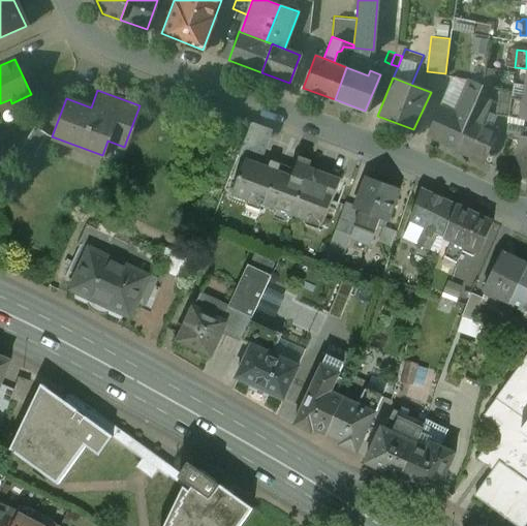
[(475,101),(460,94),(455,105),(458,106),(456,111),(468,117),(475,101)]
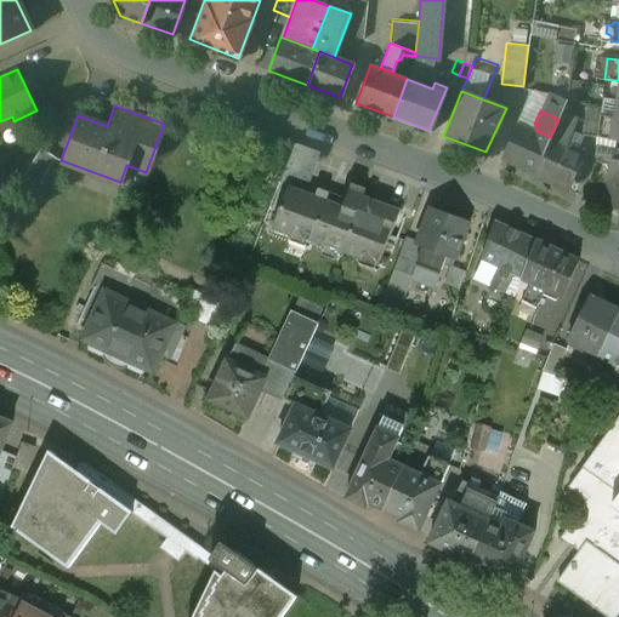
[(615,118),(600,115),(597,133),(613,136),(615,118)]
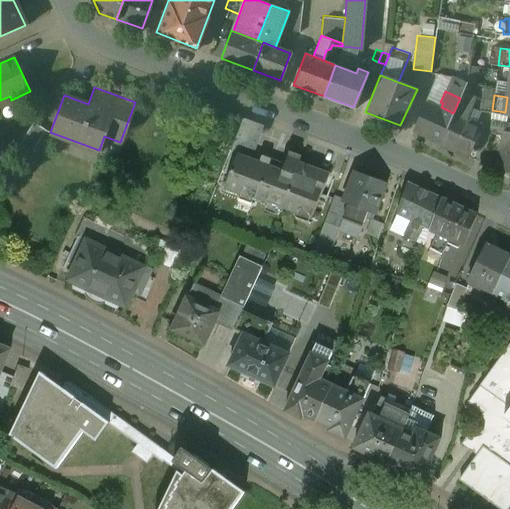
[(474,105),(460,98),(453,113),(465,118),(466,115),(469,116),(474,105)]
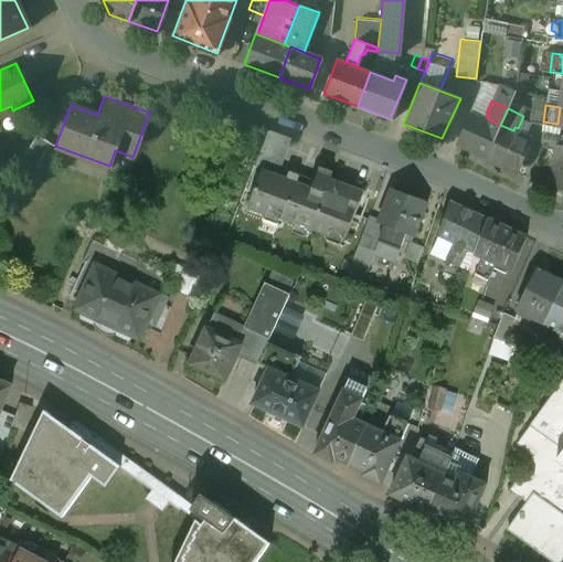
[(487,118),(470,110),(456,144),(486,157),(500,125),(487,118)]
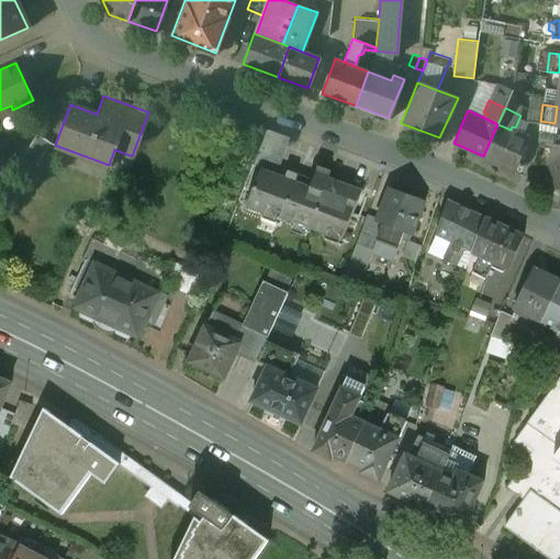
[(511,130),(497,124),(483,156),(512,170),(527,137),(511,130)]
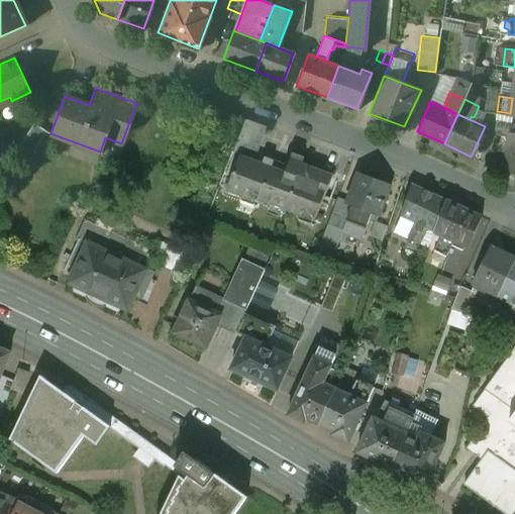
[(266,125),(244,117),(231,150),(239,153),(253,159),(266,125)]
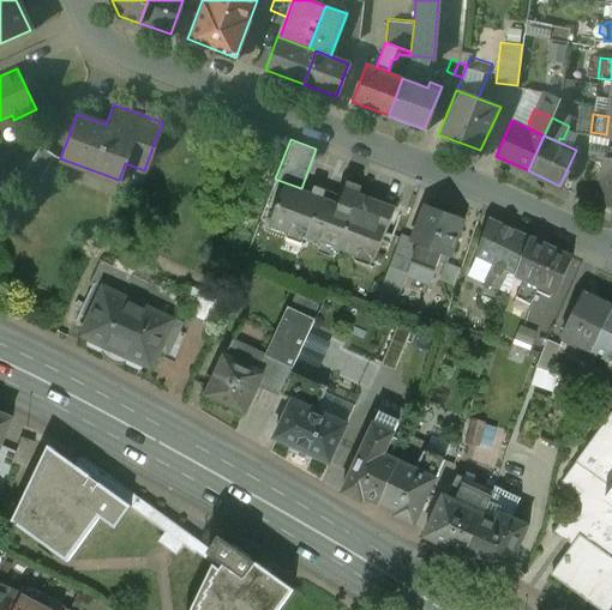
[(40,143),(16,179),(30,188),(54,152),(40,143)]
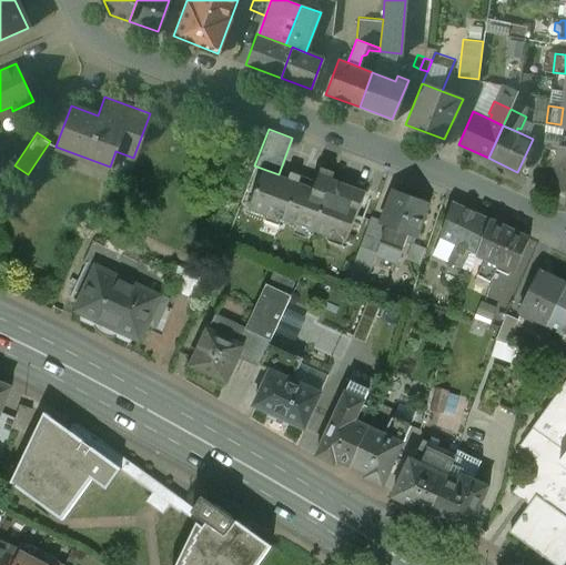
[(565,144),(557,142),(551,188),(564,190),(563,192),(565,194),(565,144)]
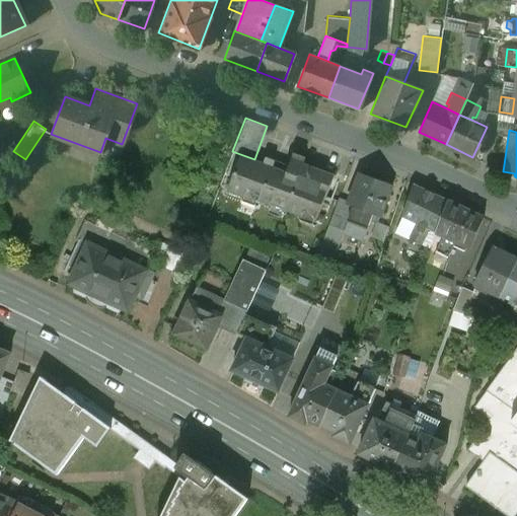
[(304,156),(293,151),(285,170),(254,159),(240,154),(226,190),(243,196),(245,191),(259,196),(257,199),(315,220),(324,195),(325,196),(334,173),(302,161),(304,156)]
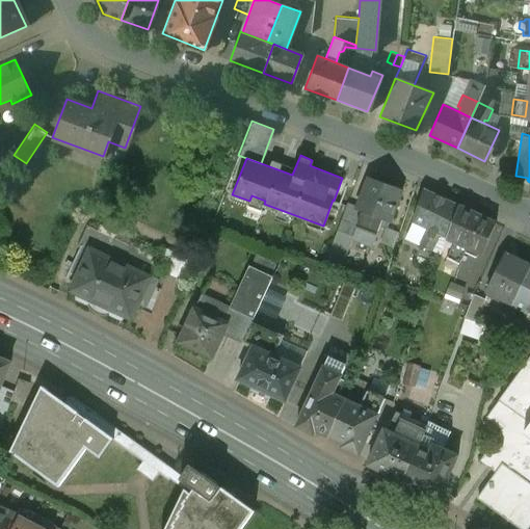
[(401,188),(368,176),(355,209),(361,211),(381,219),(389,221),(401,188)]
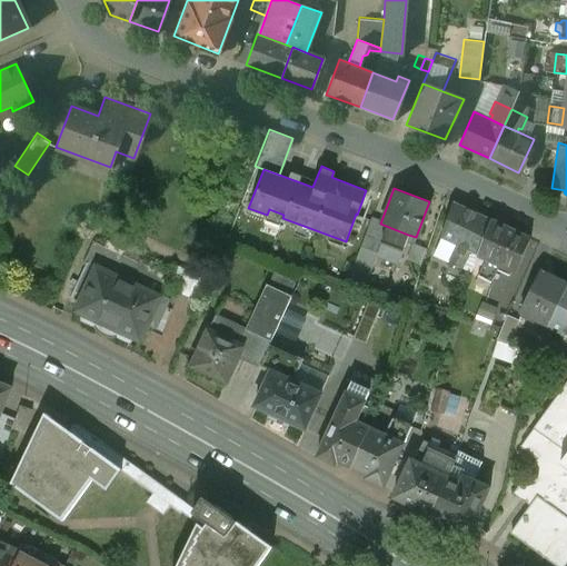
[(491,219),(453,201),(440,236),(441,237),(457,244),(470,250),(478,254),(491,219)]
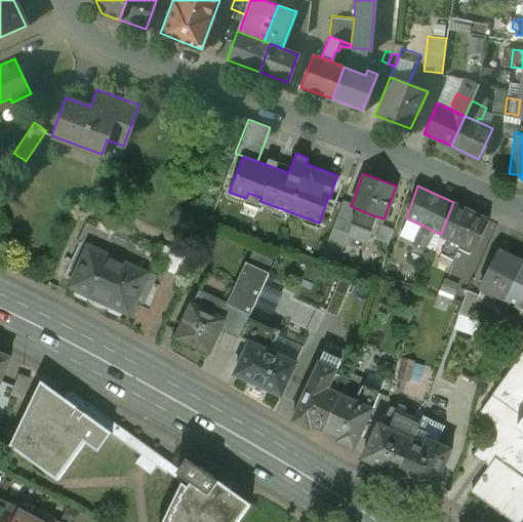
[(488,219),(453,202),(441,234),(448,238),(459,243),(474,249),(488,219)]
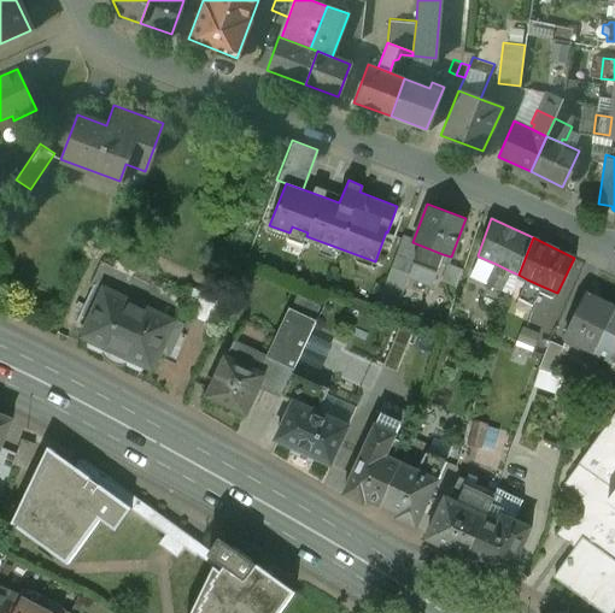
[(443,254),(419,245),(408,273),(432,282),(443,254)]
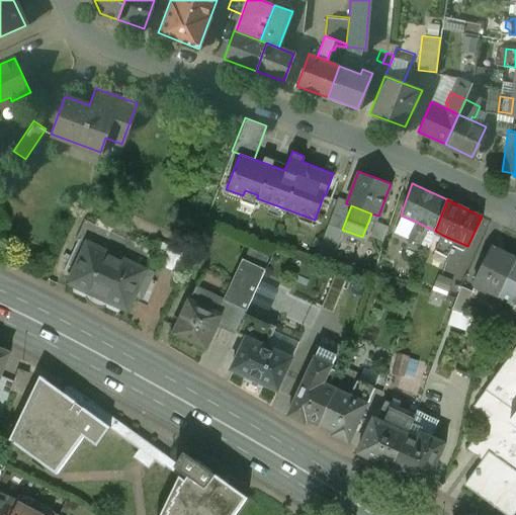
[(416,222),(402,216),(401,215),(396,229),(410,236),(416,222)]
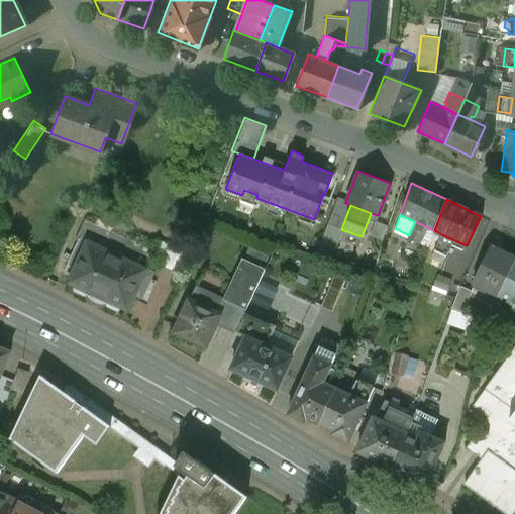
[(385,238),(388,223),(377,221),(373,235),(385,238)]
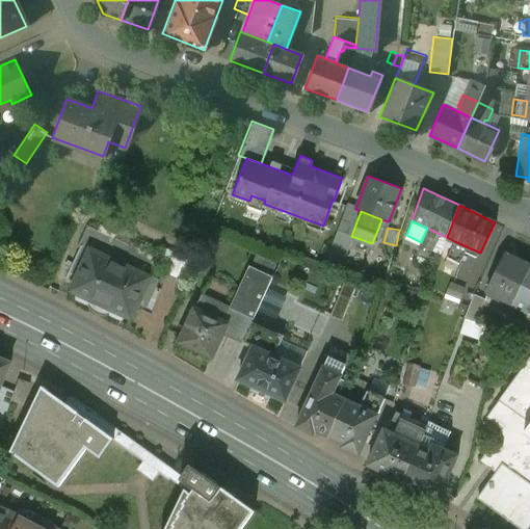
[(440,234),(427,228),(421,242),(420,244),(431,250),(440,234)]
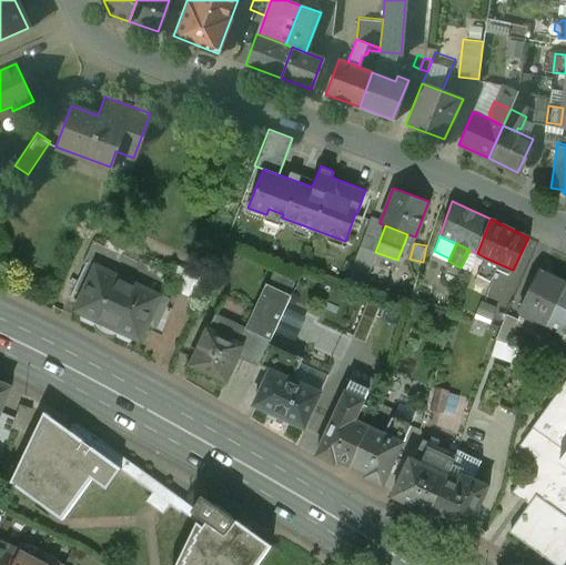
[(485,258),(477,274),(489,280),(497,263),(485,258)]
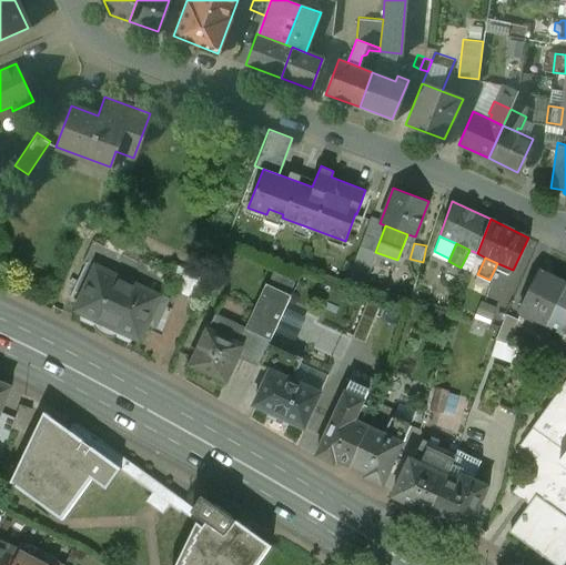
[(107,323),(127,279),(94,263),(74,308),(81,311),(80,316),(91,322),(97,319),(107,323)]
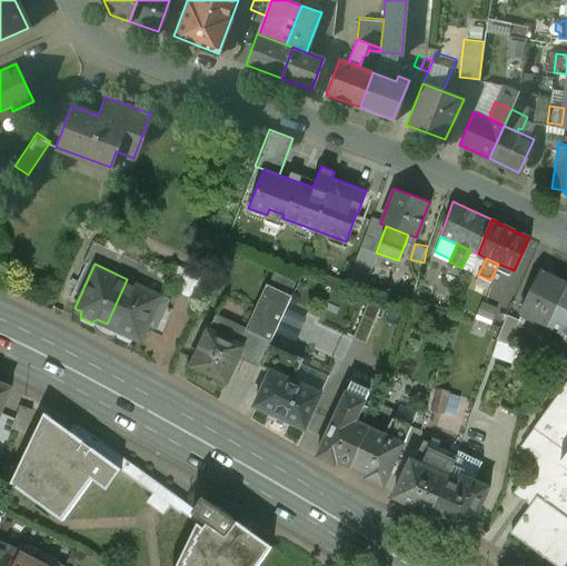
[(566,285),(538,271),(519,311),(547,325),(566,285)]
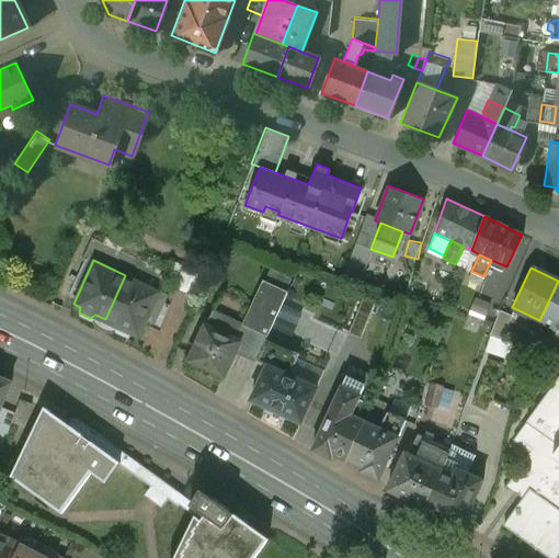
[(125,275),(105,319),(114,323),(114,330),(126,336),(132,332),(137,334),(145,317),(152,321),(166,294),(125,275)]
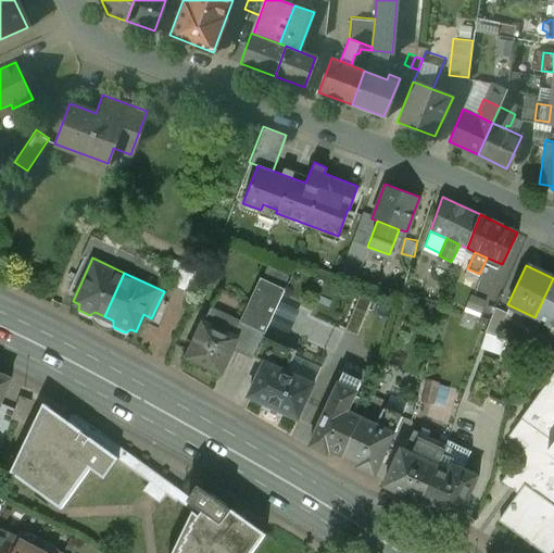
[(284,289),(261,278),(241,319),(264,330),(284,289)]
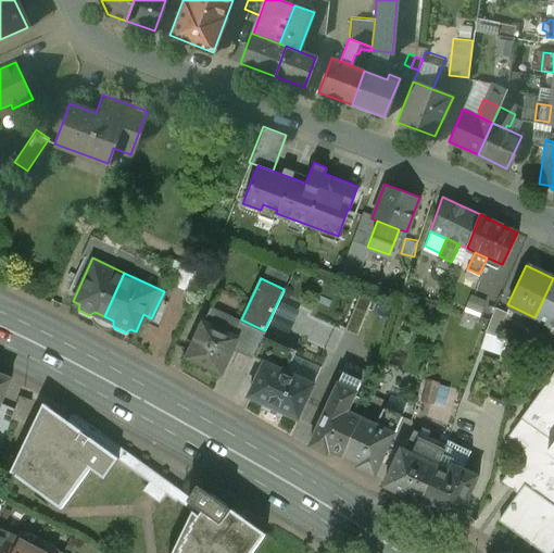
[(553,278),(534,317),(553,326),(553,278)]
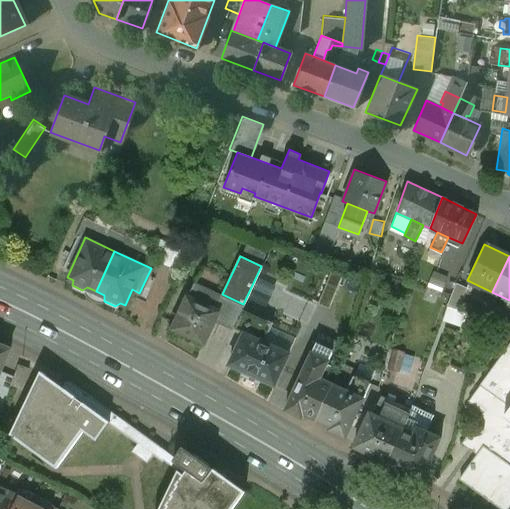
[(333,261),(317,302),(328,306),(344,265),(333,261)]
